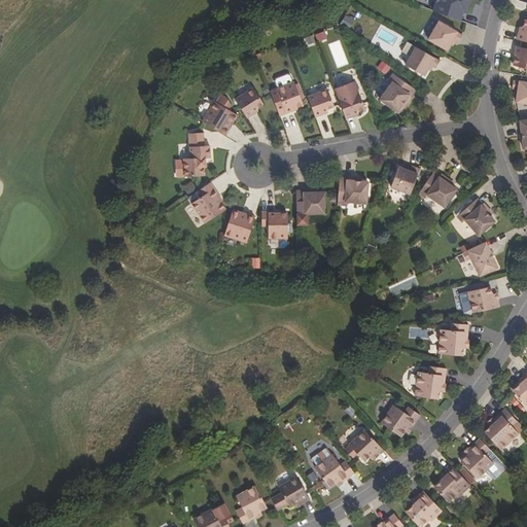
[(472,0),(437,0),(434,9),(461,20),(464,11),(467,13),(470,2),(471,3),(472,0)]
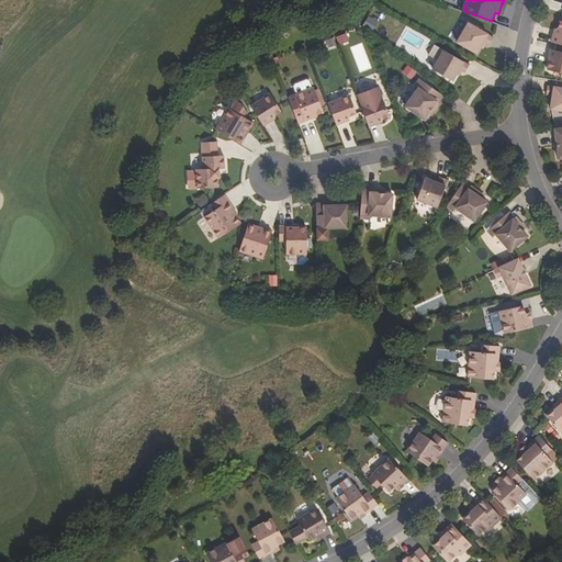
[(371,32),(378,21),(369,14),(361,25),(371,32)]
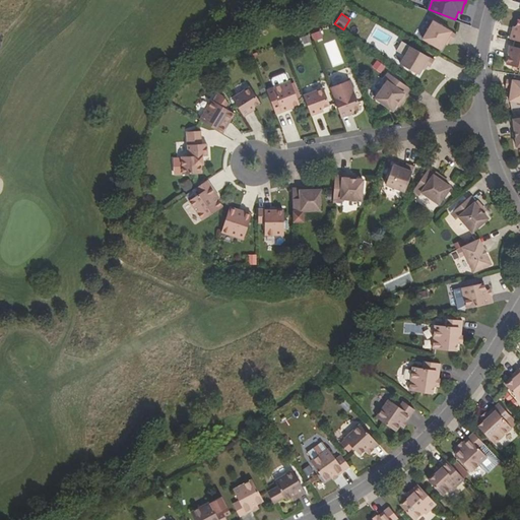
[(441,48),(445,42),(448,38),(450,39),(453,40),(457,33),(434,19),(424,37),(441,48)]
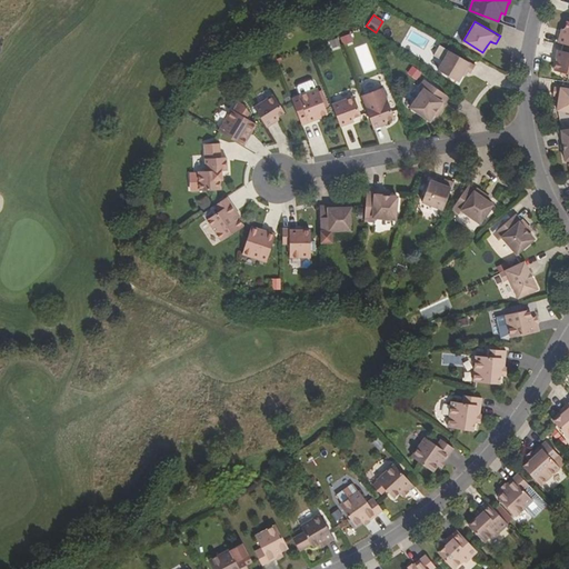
[(562,29),(559,43),(568,46),(568,21),(566,29),(562,29)]
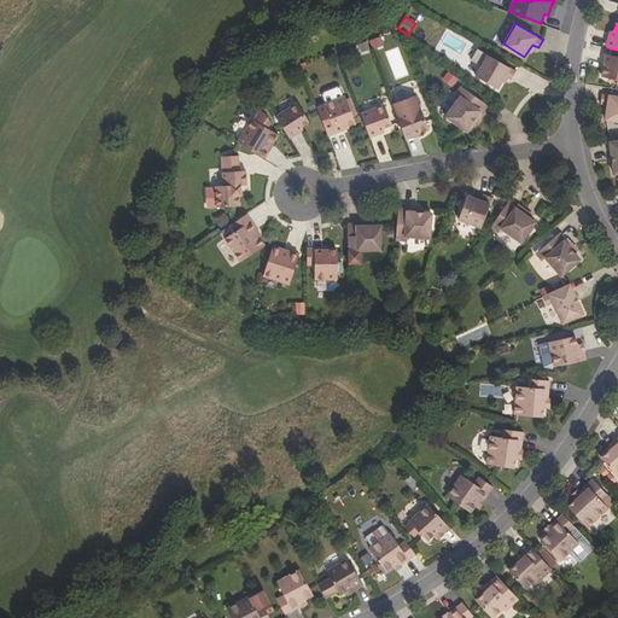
[(380,36),(369,39),(372,48),(382,46),(380,36)]
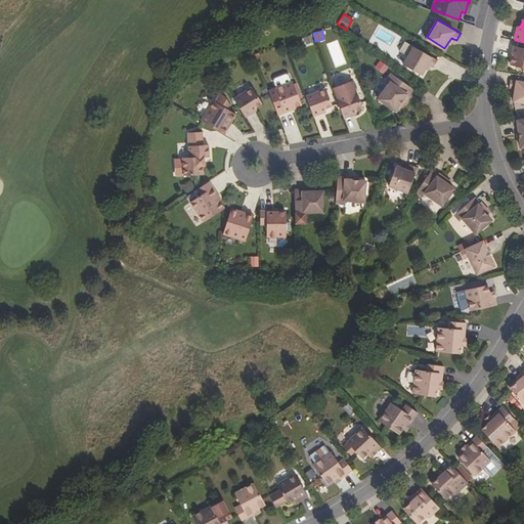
[(311,35),(303,38),(305,45),(313,42),(311,35)]
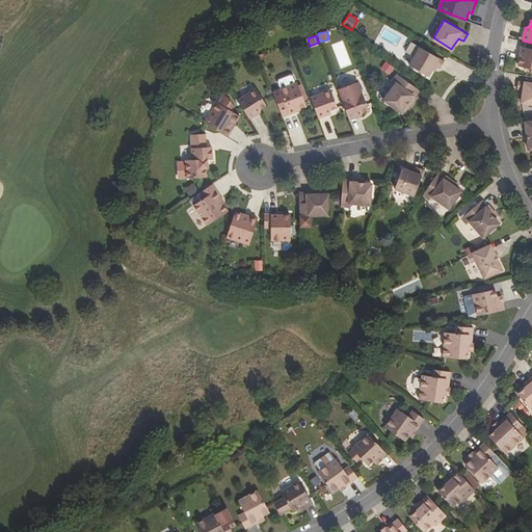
[(331,45),(341,70),(352,64),(343,41),(331,45)]
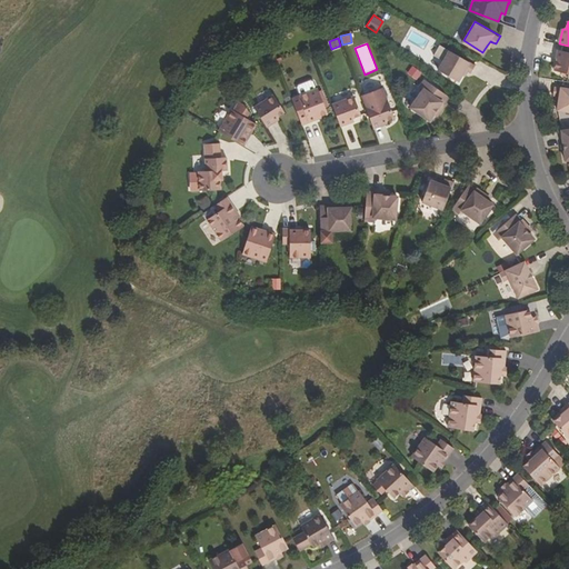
[(459,80),(462,73),(466,69),(468,70),(471,72),(476,65),(450,49),(439,69),(459,80)]
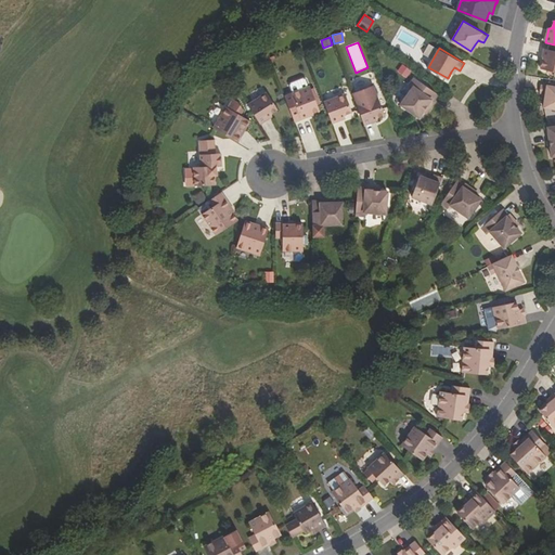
[(542,57),(544,57),(541,68),(554,72),(554,51),(544,49),(542,57)]
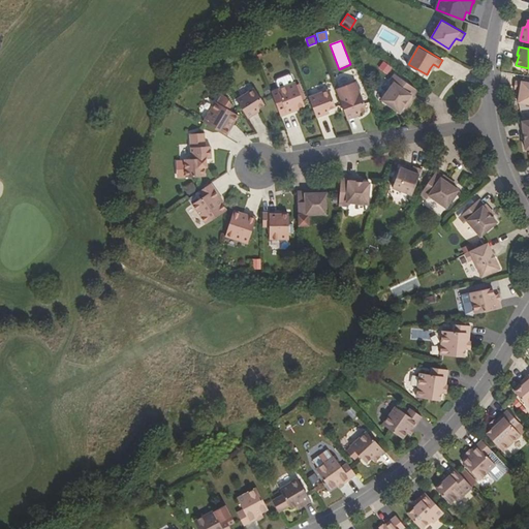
[(405,107),(407,104),(409,106),(414,98),(413,97),(417,91),(396,75),(391,83),(394,85),(382,101),(400,114),(405,107)]
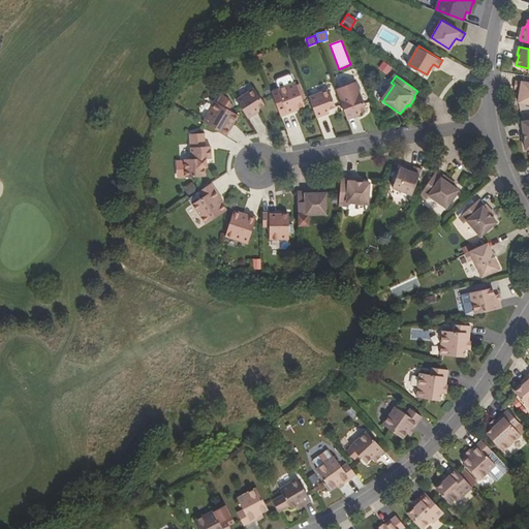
[(517,89),(520,89),(519,95),(518,101),(528,102),(528,81),(515,80),(514,88),(517,89)]
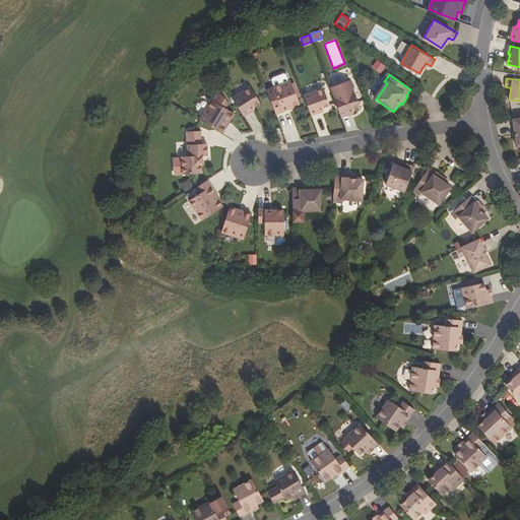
[(330,87),(341,117),(353,113),(352,110),(360,107),(349,79),(330,87)]
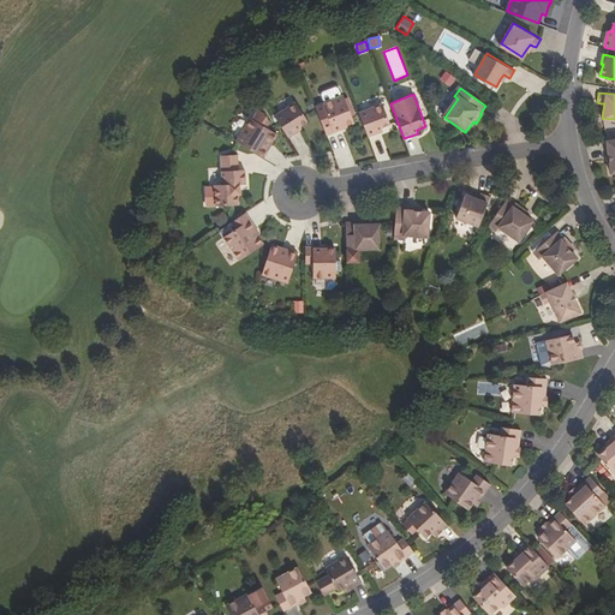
[(354,121),(344,95),(316,107),(328,135),(344,129),(342,126),(354,121)]
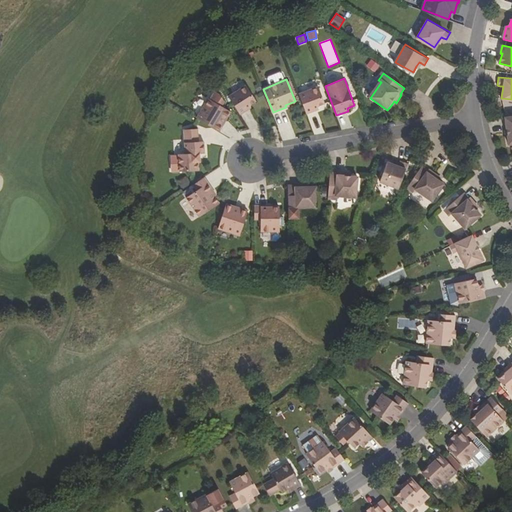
[(228,96),(240,114),(250,107),(249,105),(255,100),(246,85),(228,96)]
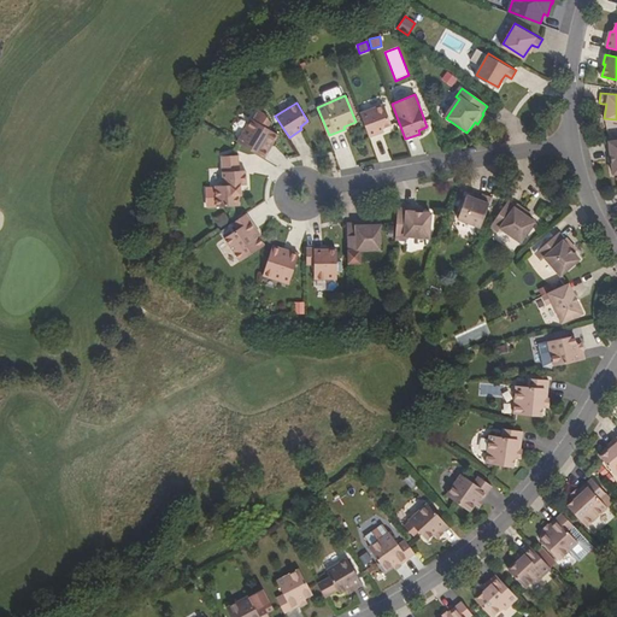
[(359,113),(369,136),(383,131),(382,128),(391,124),(383,104),(359,113)]
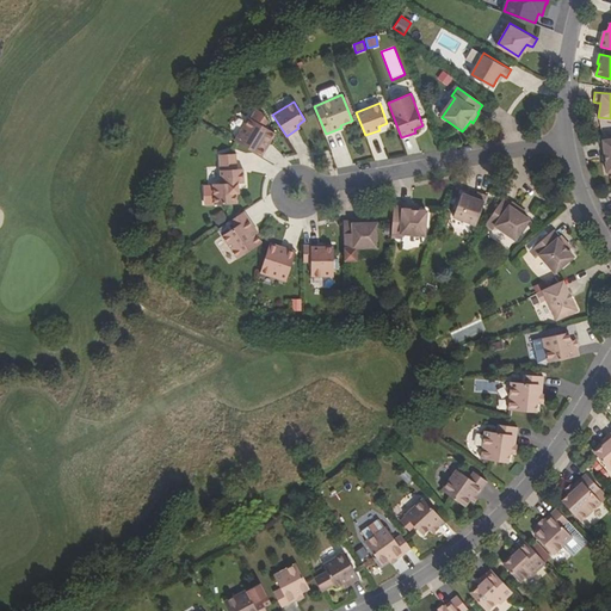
[(248,118),(235,141),(261,158),(276,134),(264,127),(267,121),(261,112),(257,110),(251,119),(248,118)]
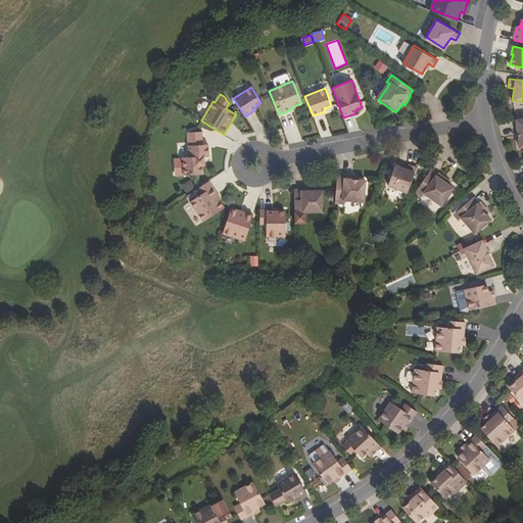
[(522,105),(515,105),(514,114),(522,114),(522,105)]
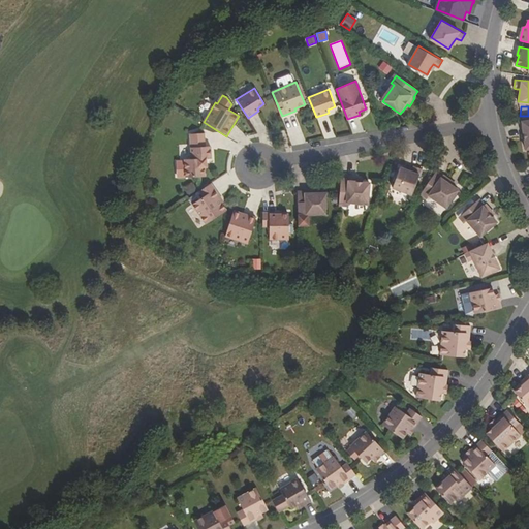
[(205,133),(191,134),(193,159),(179,160),(180,178),(207,176),(206,166),(208,166),(207,158),(212,158),(212,147),(206,147),(205,133)]
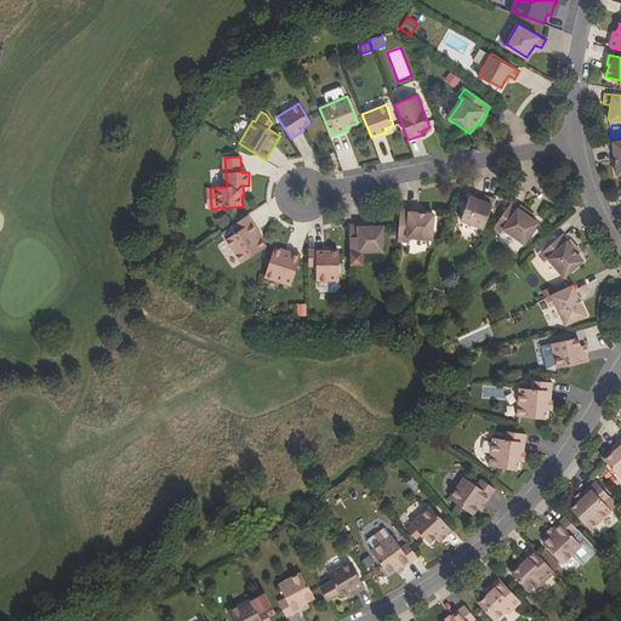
[(486,195),(485,198),(483,201),(477,199),(469,197),(460,220),(483,228),(495,199),(486,195)]
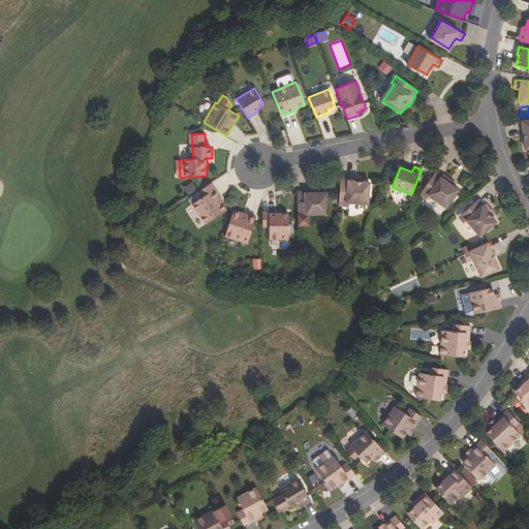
[(459,189),(452,185),(449,183),(450,180),(443,175),(442,176),(436,172),(421,193),(427,197),(429,195),(446,207),(459,189)]
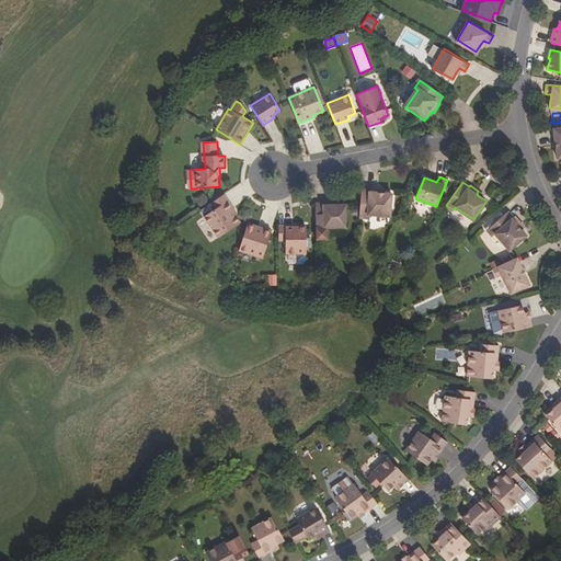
[(392,193),(384,192),(380,192),(380,187),(370,187),(370,190),(363,189),(361,217),(368,217),(368,214),(390,216),(392,193)]
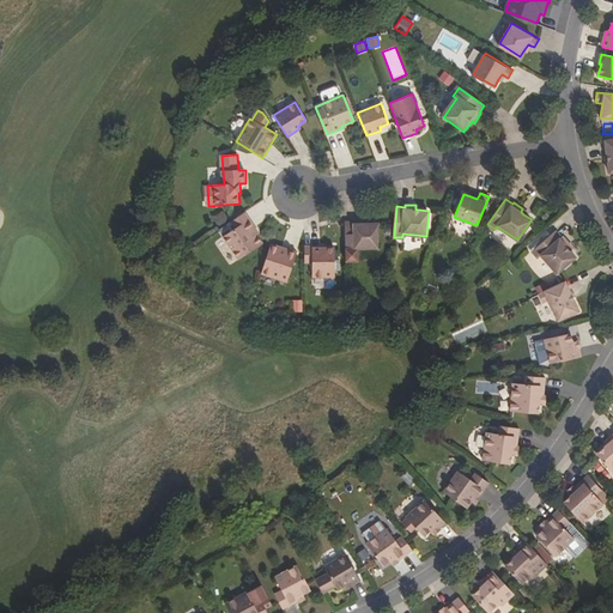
[(255,226),(246,212),(232,222),(236,228),(224,236),(240,260),(263,243),(254,228),(255,226)]
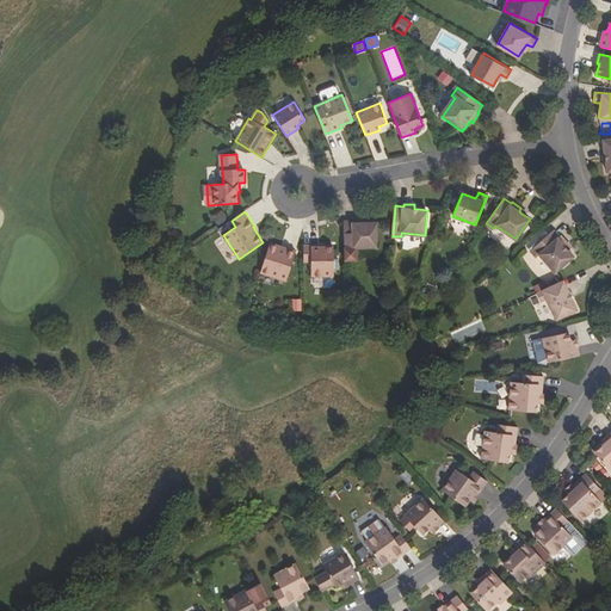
[(377,222),(368,223),(364,223),(364,220),(352,221),(352,222),(344,222),(345,253),(345,261),(357,260),(357,248),(378,248),(377,222)]
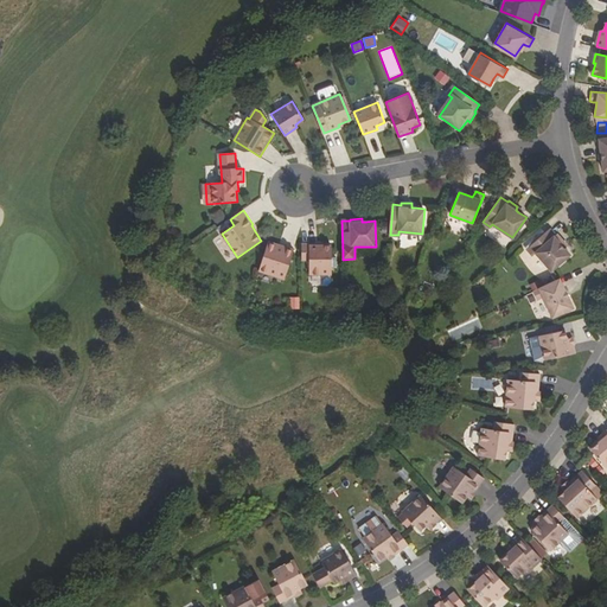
[(570,255),(564,248),(562,244),(566,242),(557,234),(556,235),(551,228),(528,249),(534,256),(536,254),(551,270),(570,255)]
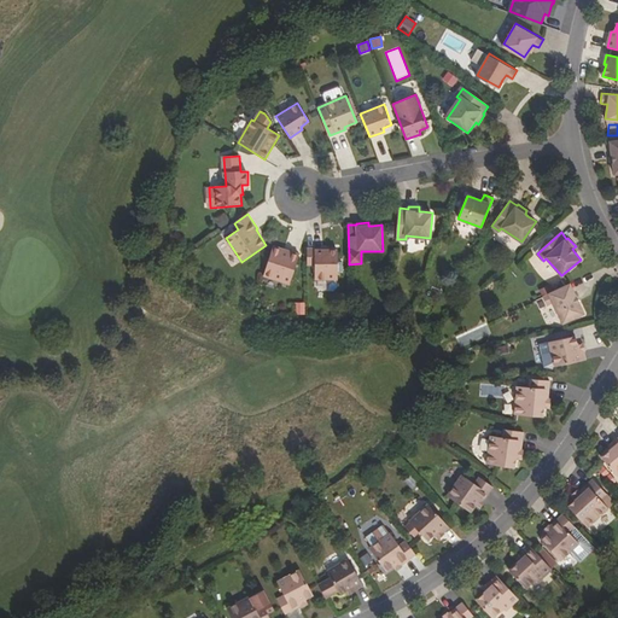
[(273,246),(263,277),(290,285),(299,255),(273,246)]
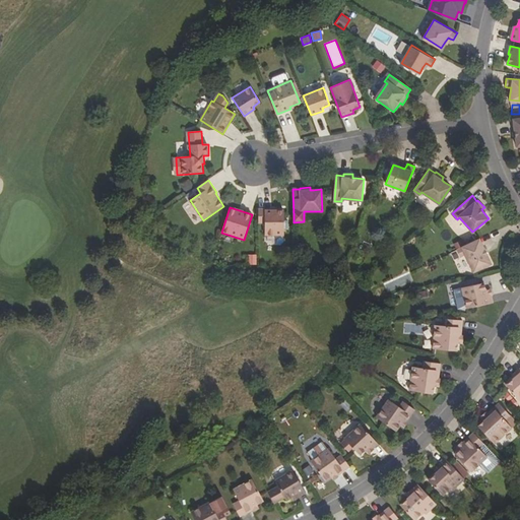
[(265,235),(283,235),(283,210),(272,210),(272,209),(258,209),(258,222),(265,222),(265,235)]
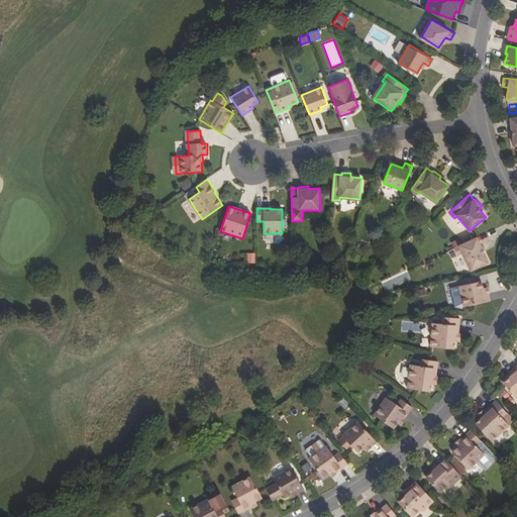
[(488,262),(476,237),(454,247),(457,255),(462,252),(471,270),(488,262)]
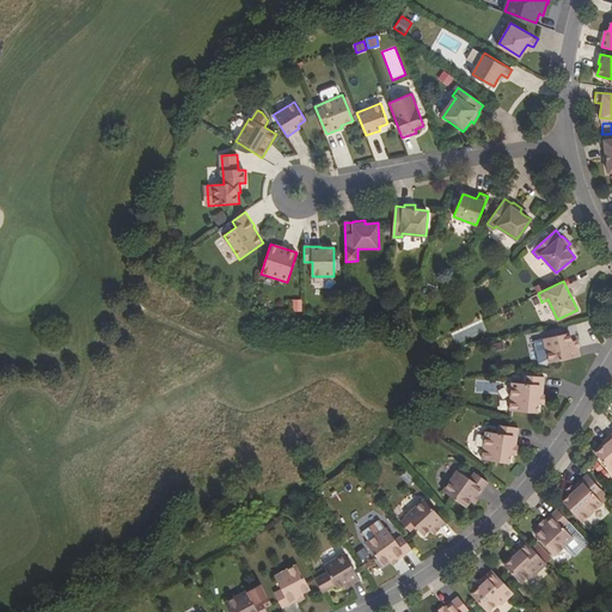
[(582,355),(580,347),(575,348),(574,341),(571,332),(546,338),(551,362),(582,355)]
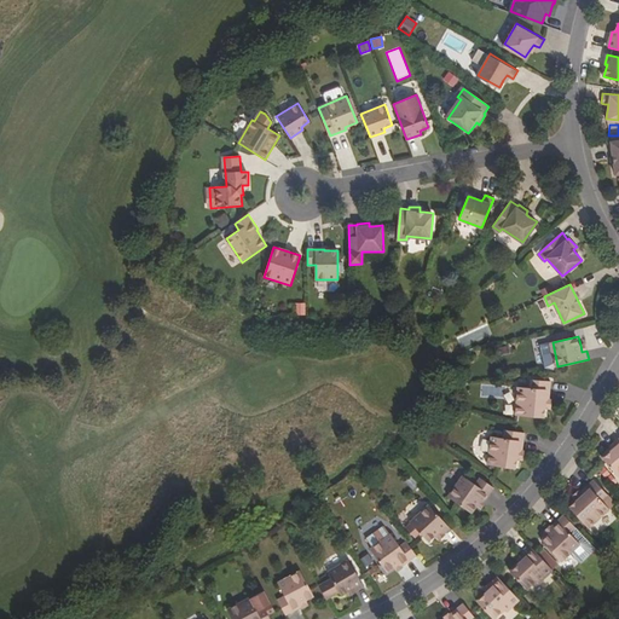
[(544,408),(545,400),(549,400),(550,381),(530,380),(530,387),(518,387),(516,415),(544,417),(544,408)]
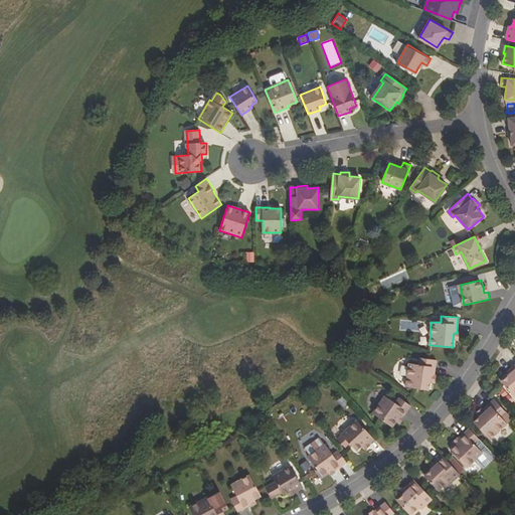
[(427,389),(430,381),(431,375),(435,375),(437,360),(419,357),(418,364),(408,363),(405,386),(427,389)]
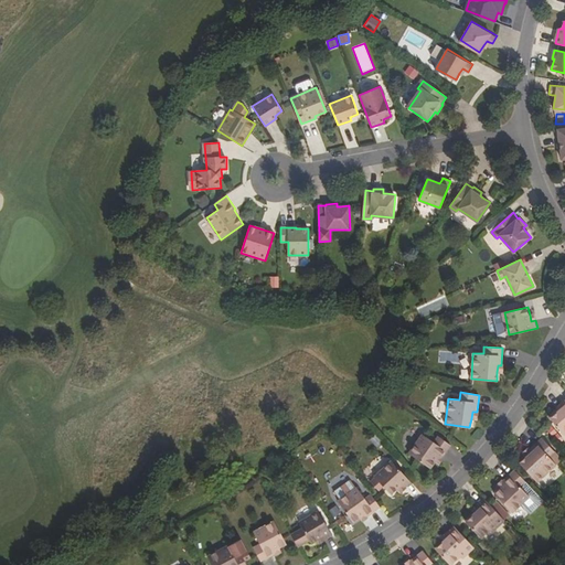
[(564,402),(564,403),(564,406),(560,411),(550,418),(564,436),(564,435),(564,402)]
